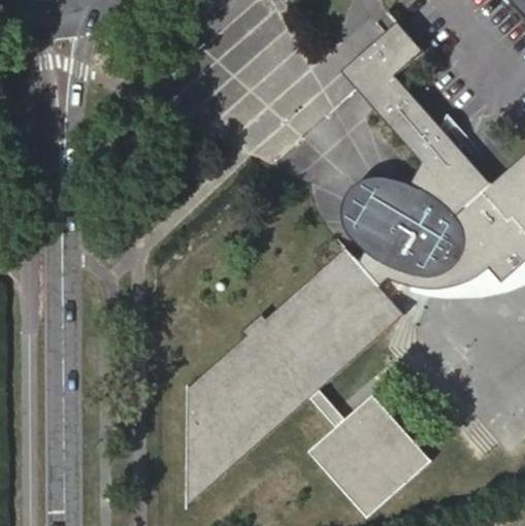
[(511,0),(524,15),(524,0),(511,0)]
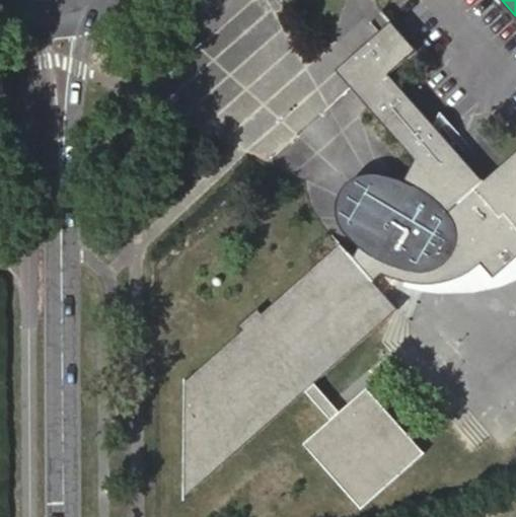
[(396,24),(392,19),(371,39),(375,44),(396,24)]
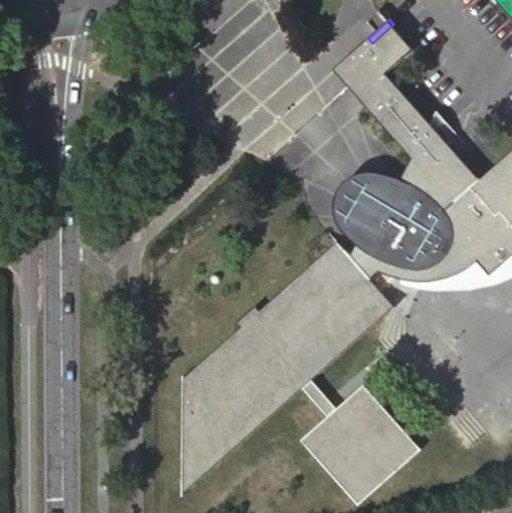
[(511,147),(479,175),(447,138),(432,121),(387,72),(414,48),(393,24),(372,43),(368,38),(356,49),(360,53),(346,66),(357,78),(371,66),(387,84),(366,104),(411,155),(402,178),(388,174),(376,171),(364,172),(358,174),(354,175),(346,181),(342,186),(340,189),(338,194),(336,200),(335,206),(336,210),(338,219),(344,229),(357,243),(353,251),(348,247),(340,238),(262,308),(259,304),(238,322),(241,326),(193,370),(183,490),(299,387),(325,415),(298,440),(355,504),(418,448),(361,383),(334,407),(309,378),(391,305),(367,278),(377,269),(387,269),(417,269),(427,269),(440,266),(457,259),(465,253),(486,274),(511,250),(511,147)]
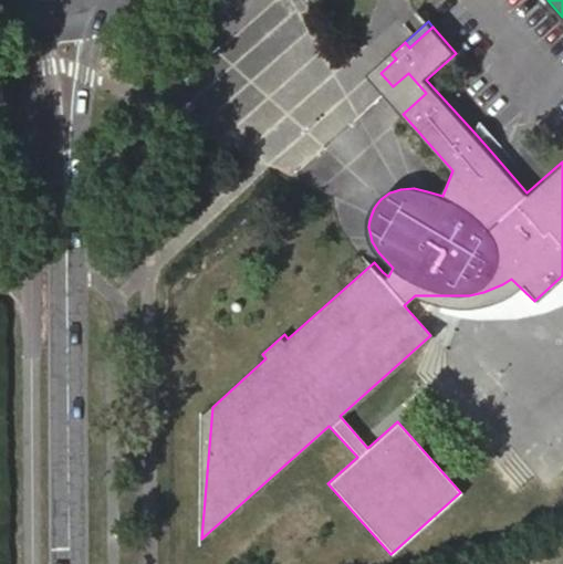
[(392,54),(368,75),(403,114),(426,93),(408,73),(393,86),(381,73),(396,59),(392,54)]
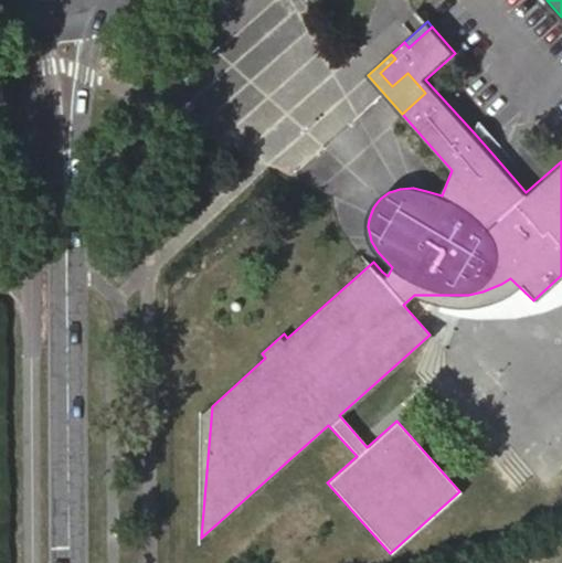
[(458,295),(425,295),(425,301),(436,304),(448,307),(459,308),(497,310),(540,307),(561,296),(561,275),(533,300),(510,278),(501,284),(483,291),(468,295),(458,295)]
